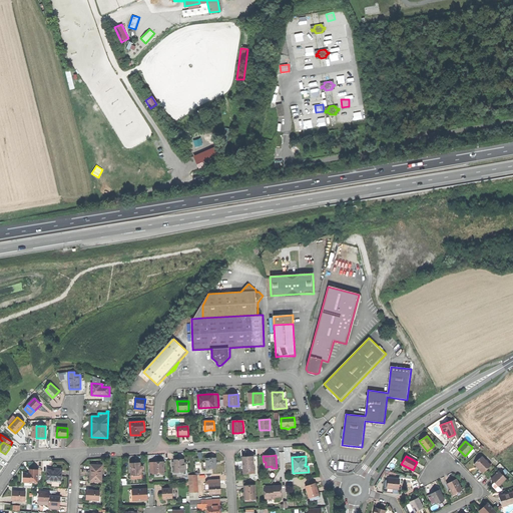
[(243,466),(243,474),(254,473),(253,457),(242,458),(243,466)]
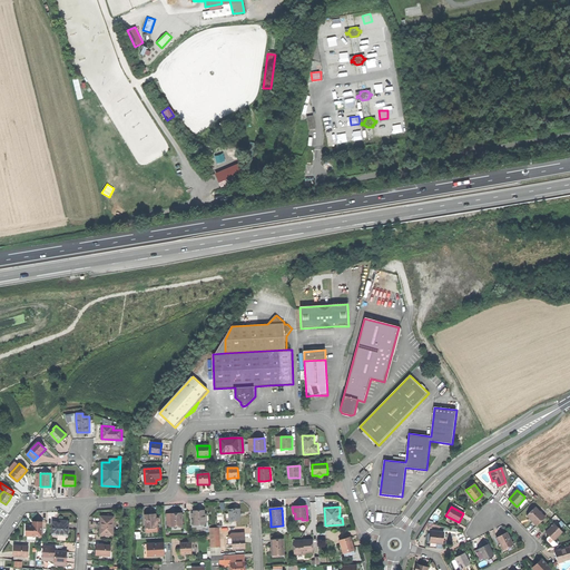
[(532,521),(537,526),(546,518),(536,508),(527,516),(532,521)]
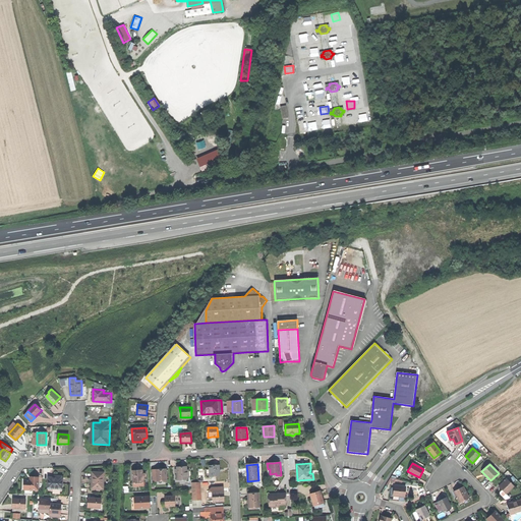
[(210,466),(210,477),(221,476),(220,471),(220,465),(210,466)]
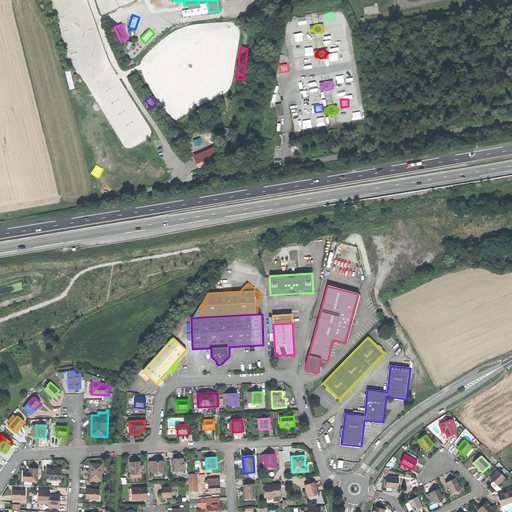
[(179,460),(174,460),(174,472),(176,472),(183,471),(184,471),(184,460),(179,460)]
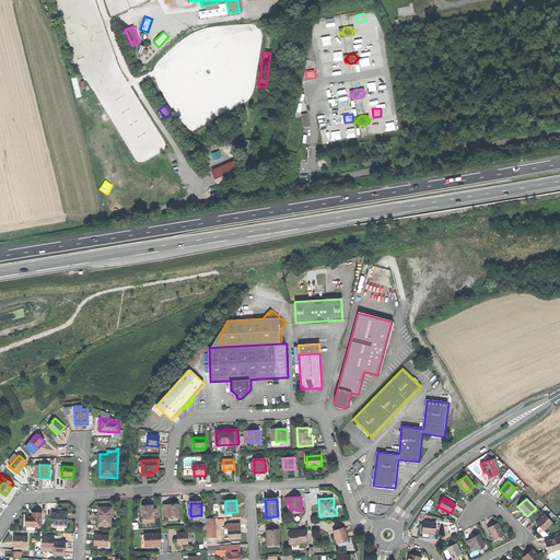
[(167,504),(168,516),(179,515),(178,504),(172,504),(167,504)]
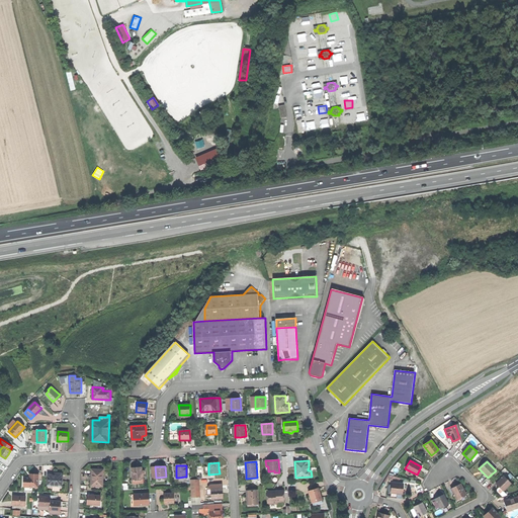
[(132,467),(133,480),(144,480),(143,475),(142,475),(142,467),(137,467),(132,467)]
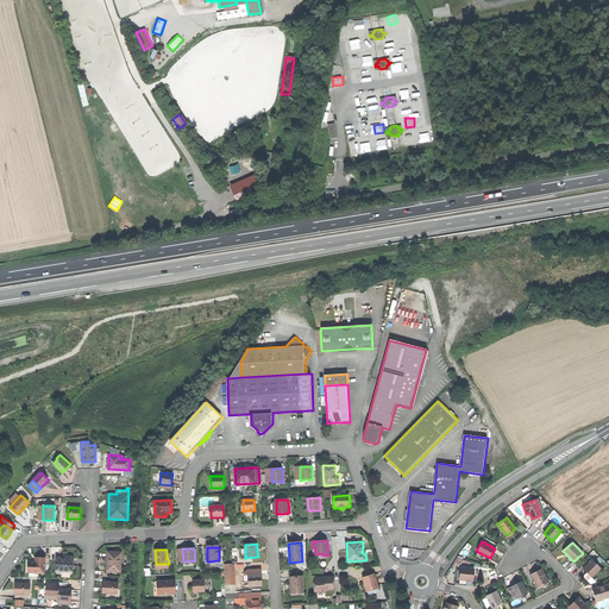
[(107,562),(107,571),(120,571),(121,552),(108,552),(107,562)]
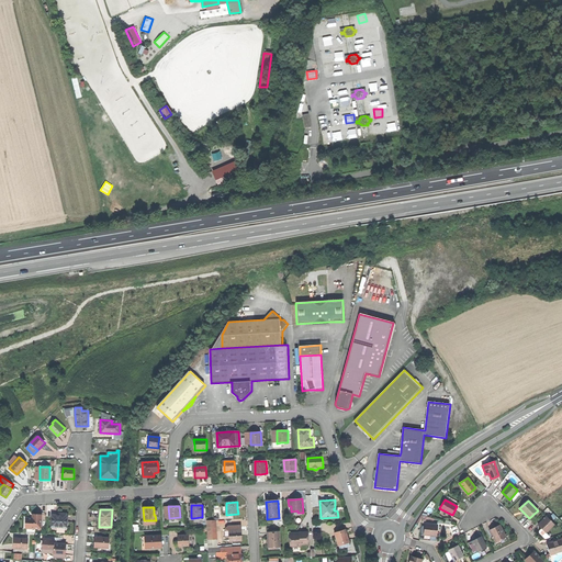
[(52,514),(52,527),(67,527),(68,513),(64,513),(59,513),(59,515),(52,514)]
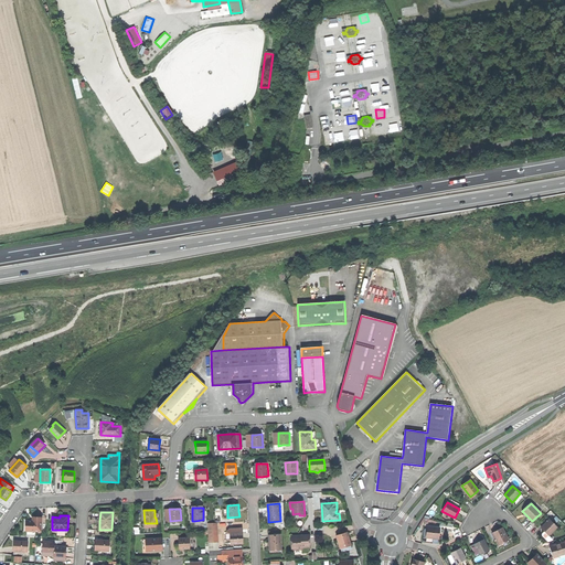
[(36,531),(42,531),(42,516),(34,516),(34,520),(33,520),(28,520),(28,525),(28,531),(36,531)]
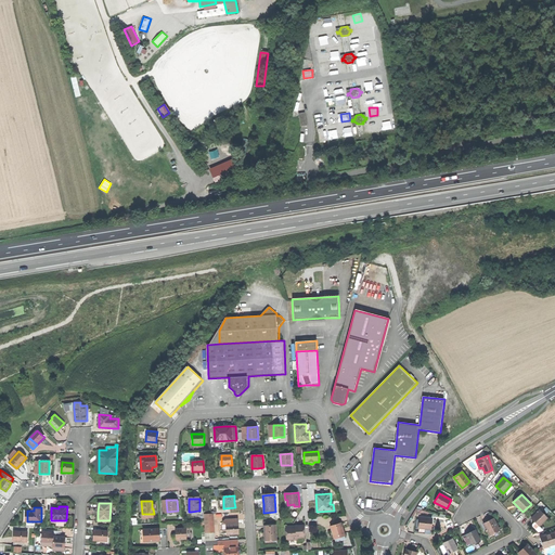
[(540,511),(531,518),(534,523),(533,525),(534,526),(537,528),(547,518),(540,511)]
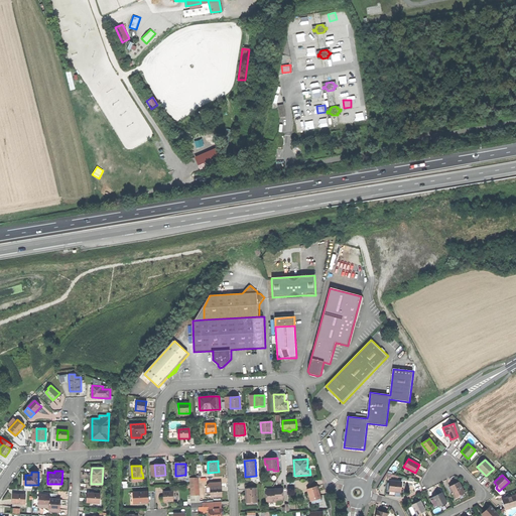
[(198,478),(190,478),(190,488),(199,488),(198,478)]
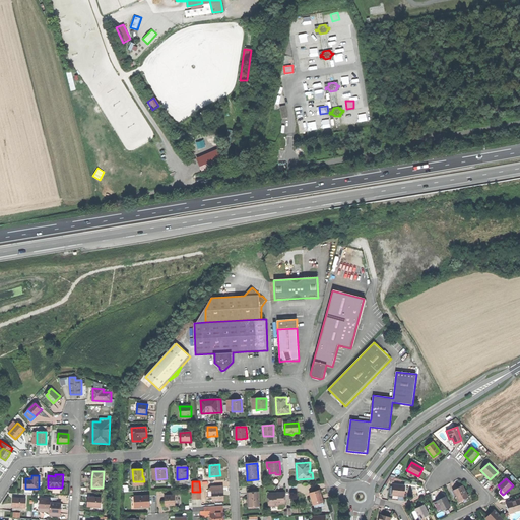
[(393,484),(392,495),(403,496),(404,491),(404,485),(393,484)]
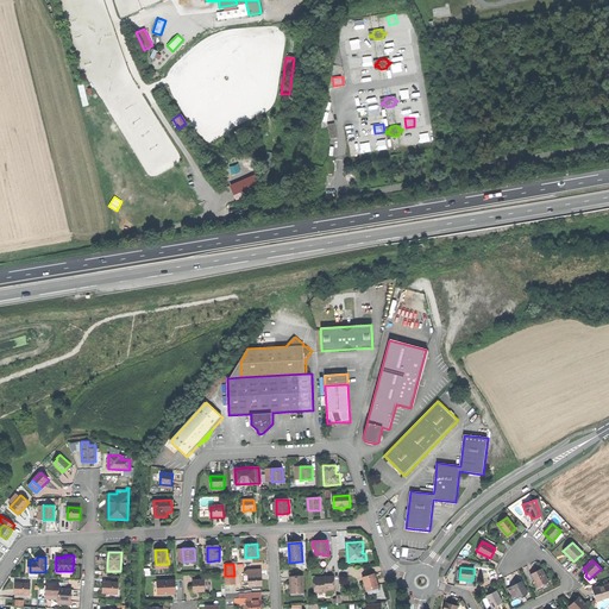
[(531,575),(537,588),(542,584),(547,582),(541,569),(531,575)]
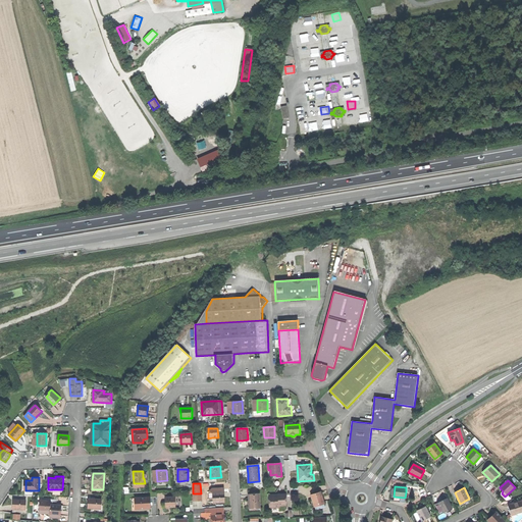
[(213,499),(213,503),(224,503),(224,497),(224,492),(214,492),(214,498),(212,498),(213,499)]
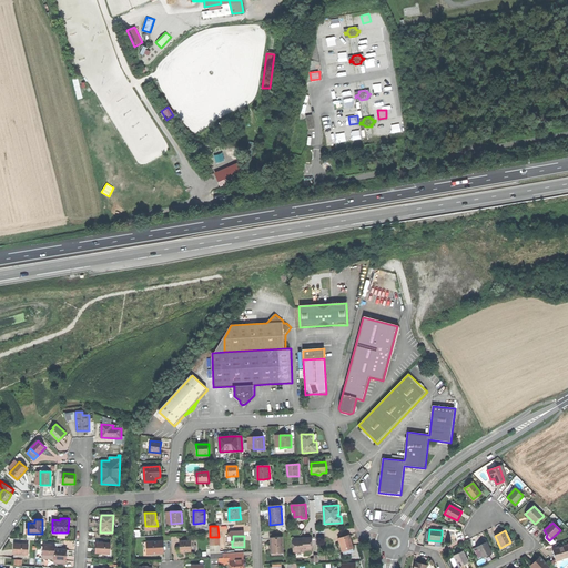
[(338,539),(342,550),(353,547),(351,541),(350,536),(338,539)]
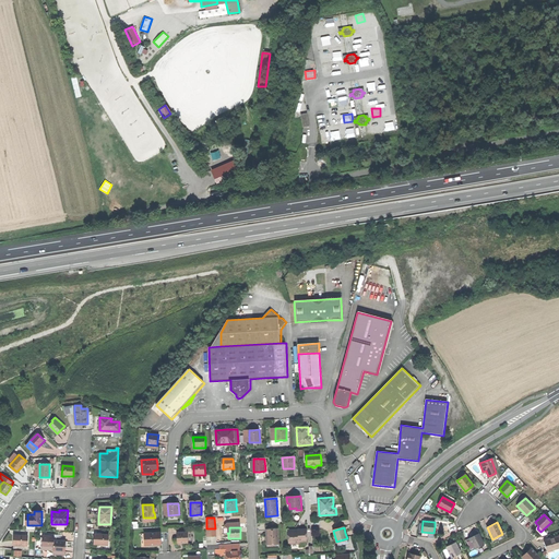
[(268,545),(278,544),(278,530),(266,530),(266,536),(266,540),(268,545)]
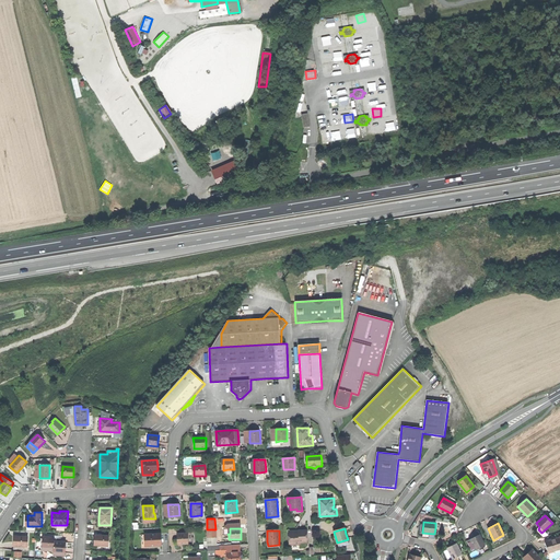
[(289,534),(289,546),(300,545),(300,543),(307,543),(307,536),(307,531),(299,531),(299,534),(289,534)]
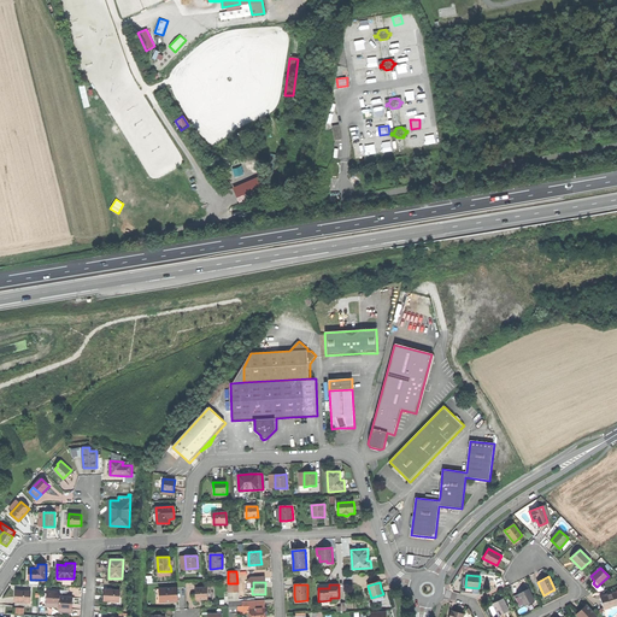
[(195,587),(195,599),(201,599),(207,598),(207,586),(195,587)]
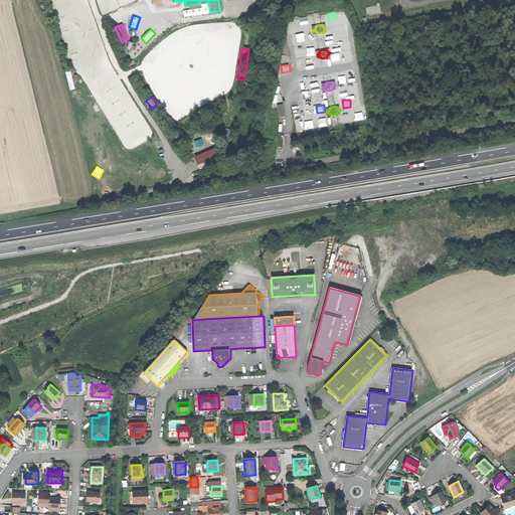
[(133,491),(134,502),(140,502),(140,501),(143,501),(147,500),(147,497),(148,497),(147,490),(133,491)]
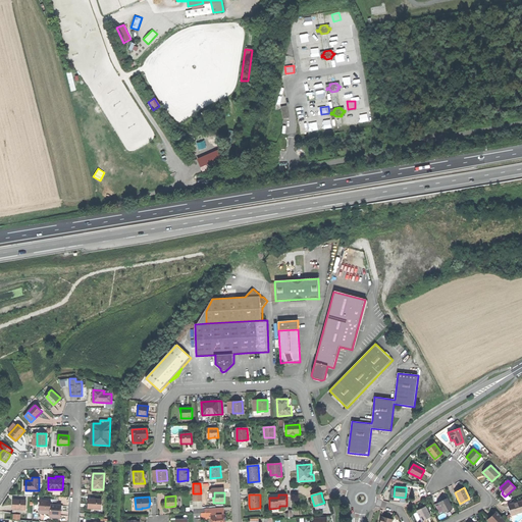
[(101,499),(89,498),(88,503),(88,508),(101,509),(101,499)]
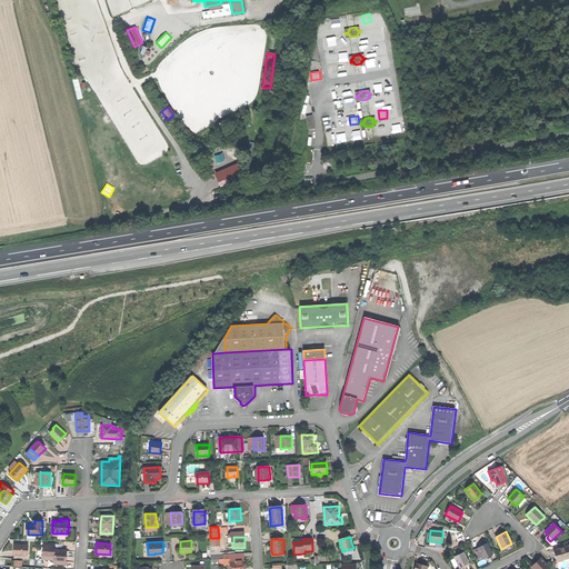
[(478,548),(483,559),(488,557),(492,555),(487,543),(478,548)]
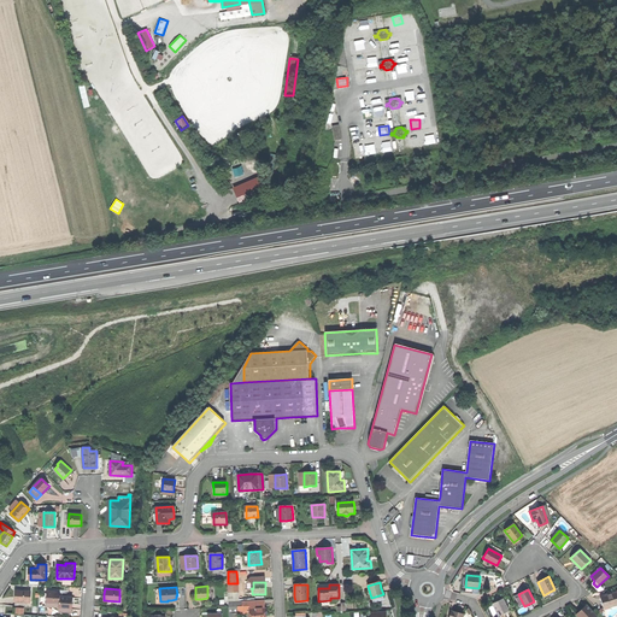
[(15,595),(13,601),(30,603),(30,591),(15,591),(15,595)]
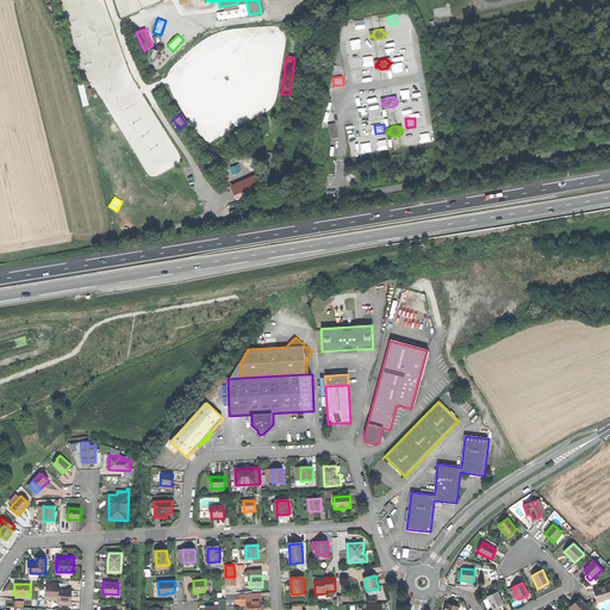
[(57,602),(72,603),(72,597),(70,597),(70,595),(70,592),(58,591),(58,586),(47,585),(45,597),(58,597),(57,602)]
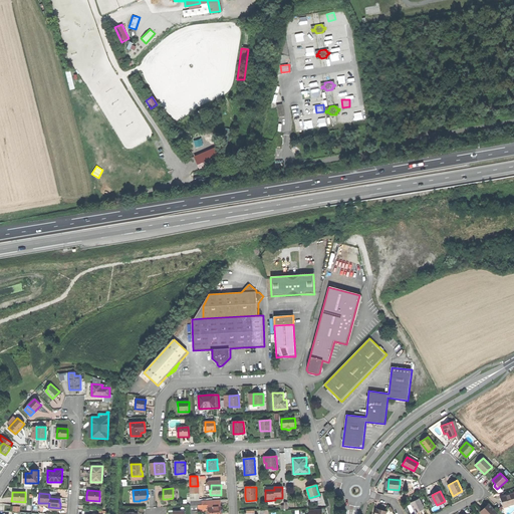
[(500,497),(503,507),(513,504),(513,494),(513,493),(509,494),(509,495),(505,496),(500,497)]
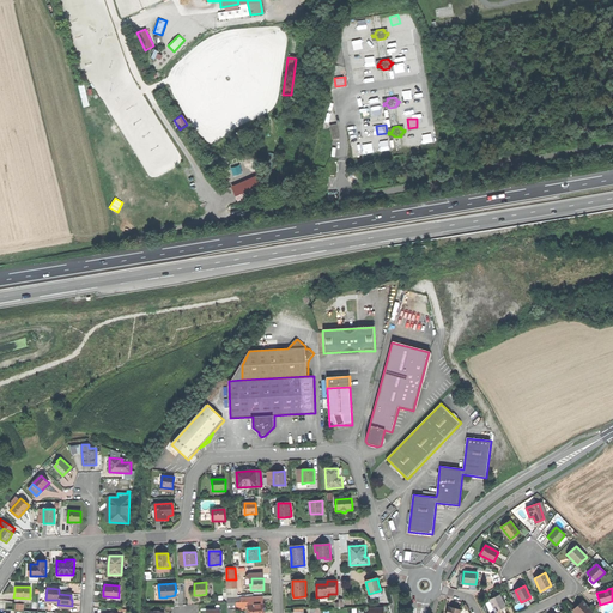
[(516,605),(521,602),(515,590),(510,593),(516,605)]
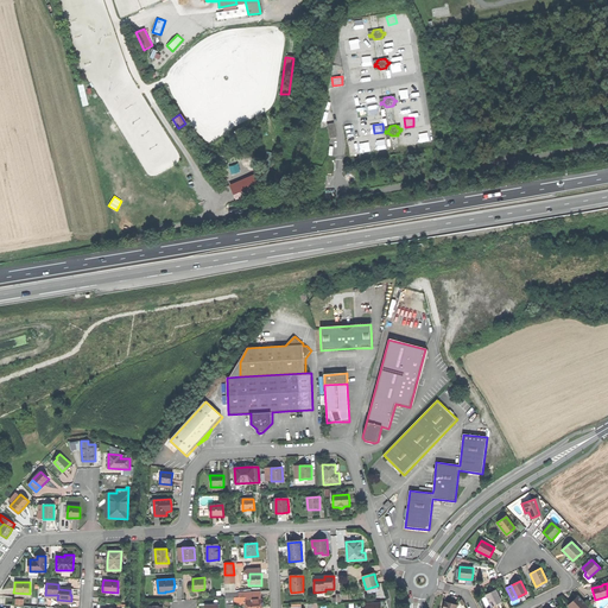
[(485,595),(491,607),(496,605),(495,602),(500,601),(495,590),(485,595)]
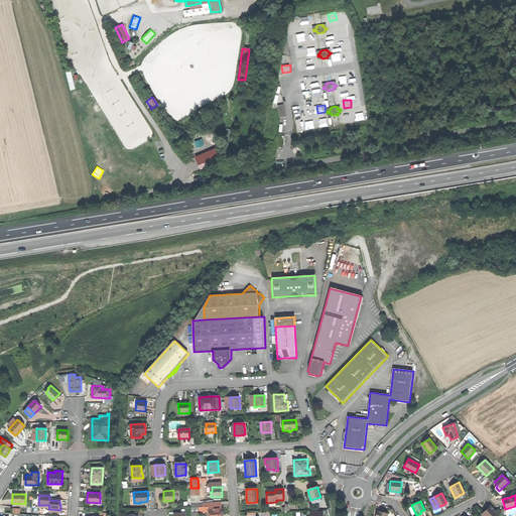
[(482,514),(483,515),(499,515),(490,506),(486,510),(482,514)]
